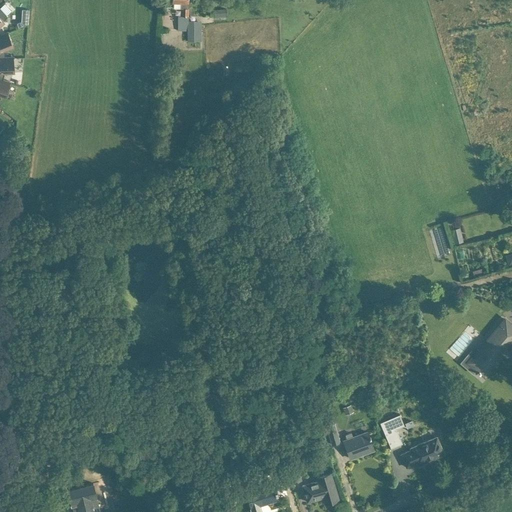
[(172,0),(172,4),(181,4),(181,8),(182,9),(181,16),(178,16),(178,31),(186,31),(188,31),(187,40),(200,41),(200,38),(201,38),(201,21),(189,21),(189,17),(188,17),(188,4),(188,0),(172,0)]
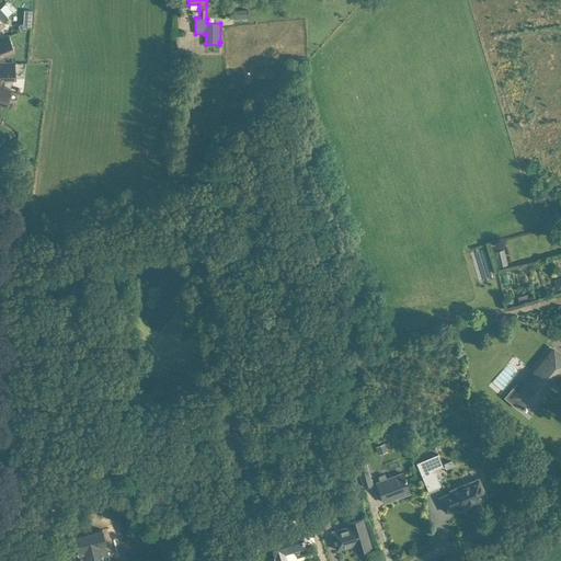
[(26,25),(38,24),(37,6),(31,6),(31,20),(25,20),(26,25)]
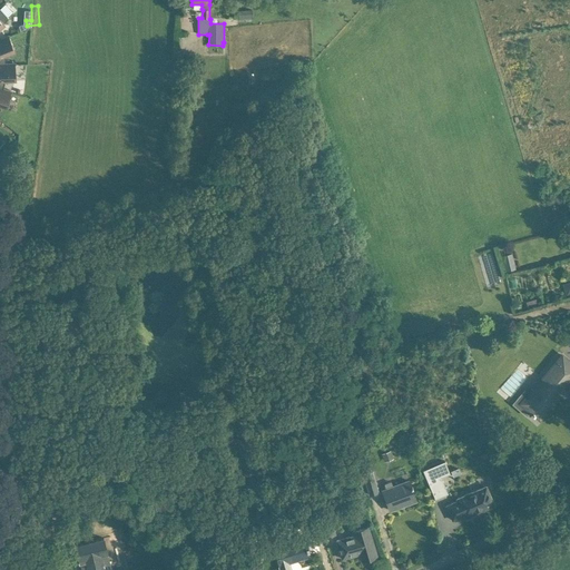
[(0,39),(9,37),(9,35),(0,38),(0,37),(0,28),(5,23),(9,19),(0,9),(0,39)]
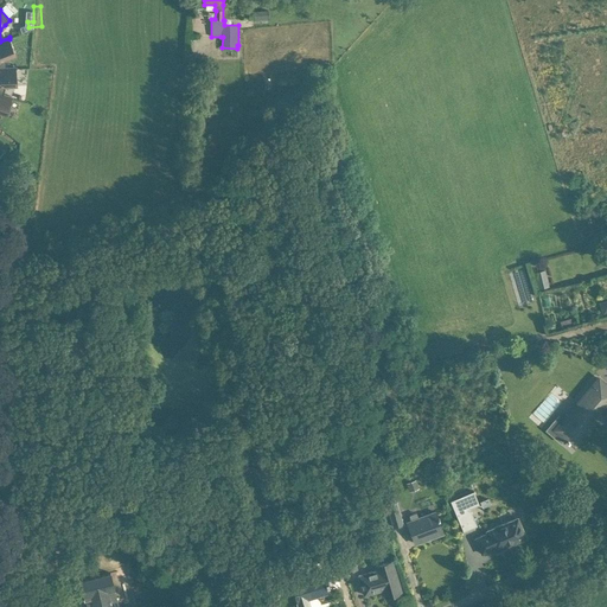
[(254,20),(268,20),(268,11),(254,12),(254,20)]
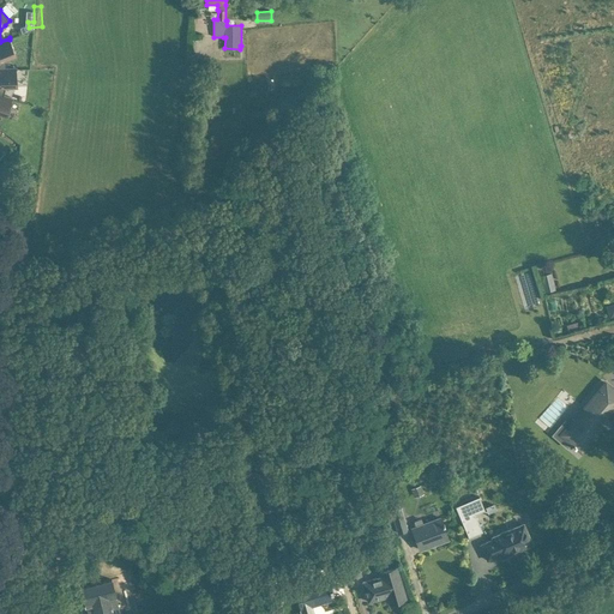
[(0,70),(6,70),(5,61),(17,55),(10,40),(0,42),(0,70)]
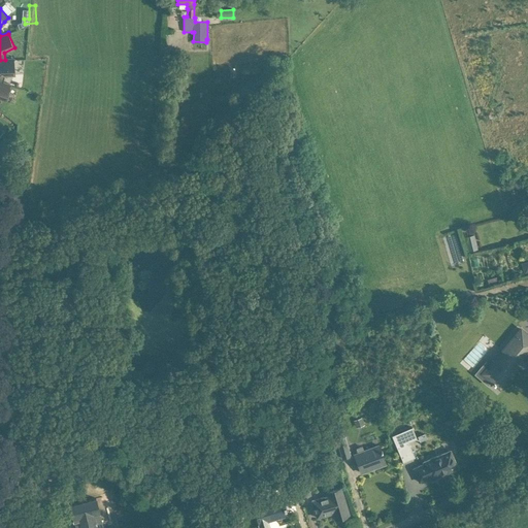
[(0,81),(2,83),(4,75),(14,74),(13,60),(5,60),(0,60),(0,81)]
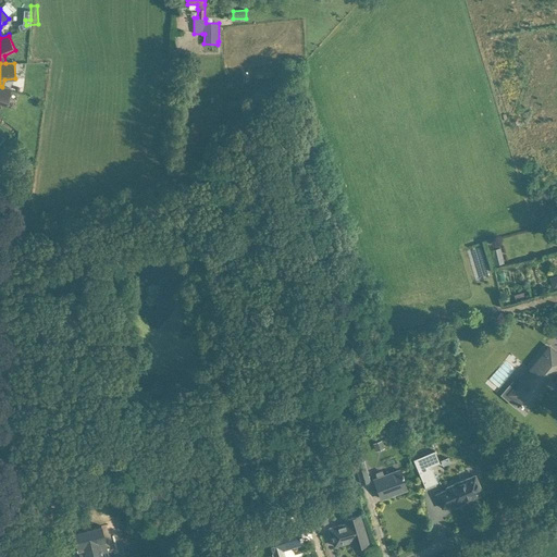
[(0,103),(2,104),(7,106),(10,90),(2,87),(0,86),(0,103)]
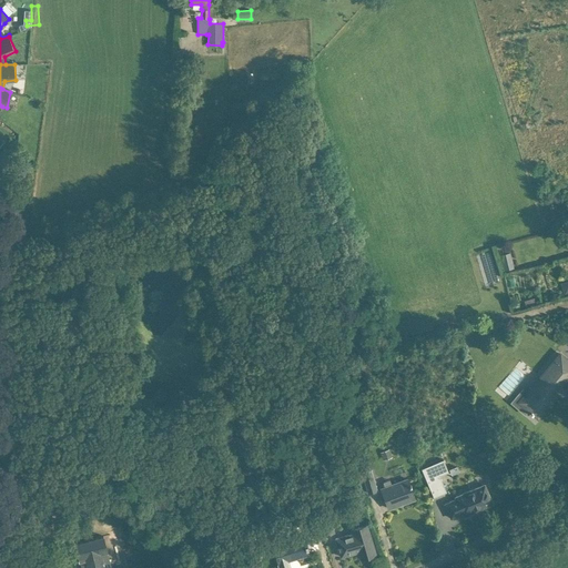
[(523,388),(510,403),(525,415),(529,409),(538,417),(544,411),(557,394),(567,403),(567,383),(567,382),(567,364),(559,356),(527,393),(523,388)]
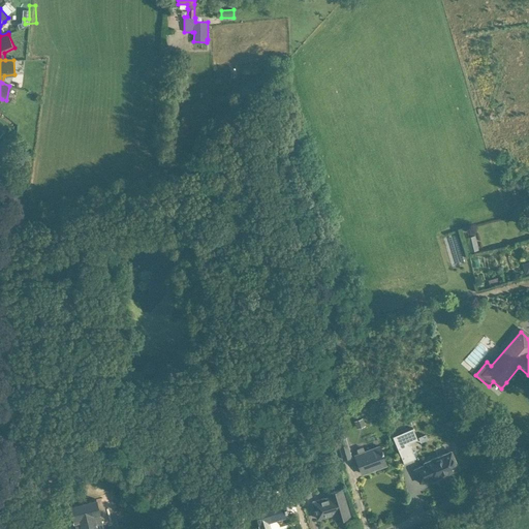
[(456,410),(461,430),(467,428),(463,408),(456,410)]
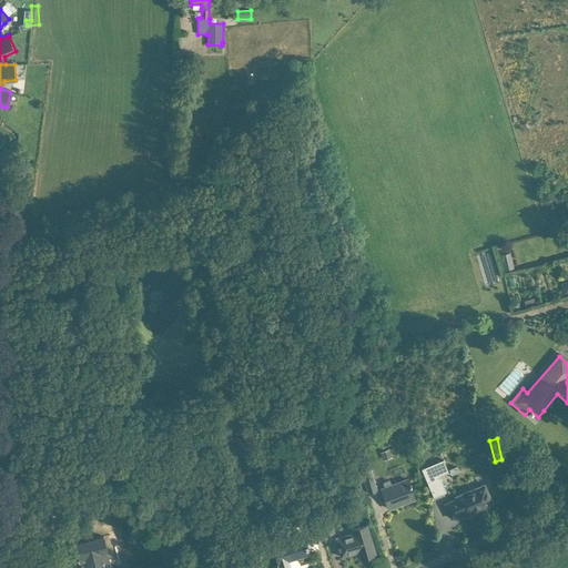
[(392,457),(389,449),(381,453),(383,460),(392,457)]
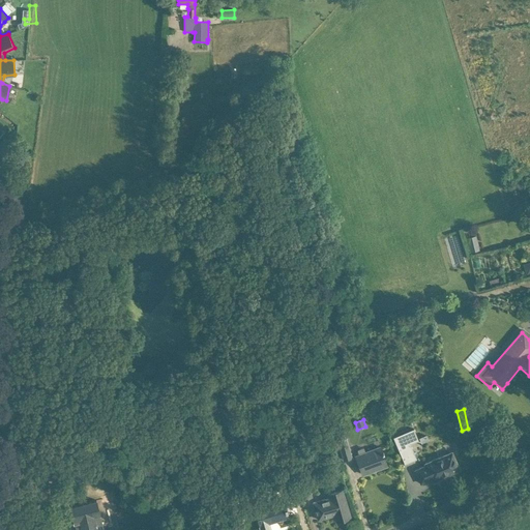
[(413,429),(393,437),(405,464),(416,459),(410,443),(418,440),(413,429)]
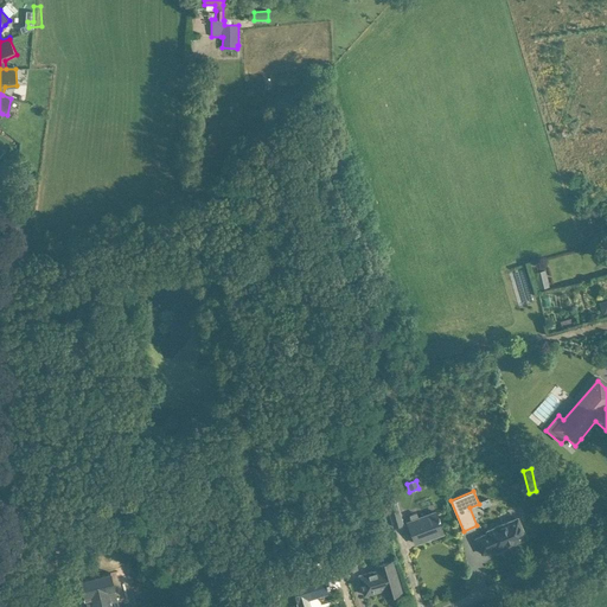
[(394,528),(403,525),(395,496),(384,499),(394,528)]
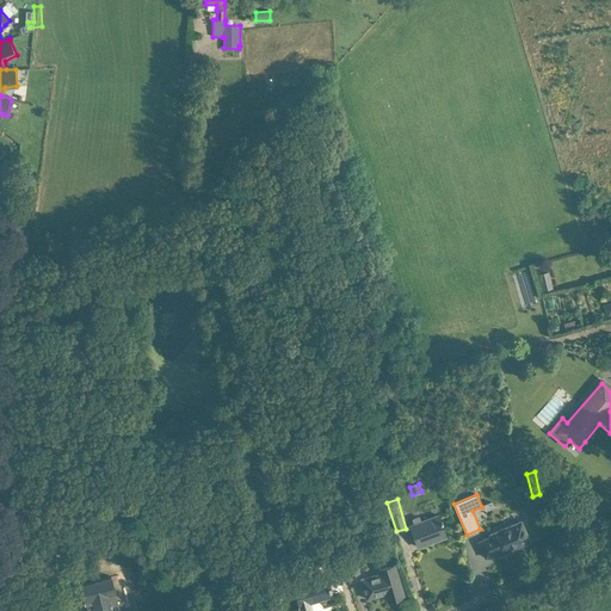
[(446,537),(442,525),(440,524),(442,523),(442,522),(440,522),(438,516),(420,522),(419,517),(412,519),(414,524),(409,526),(418,547),(431,542),(430,539),(444,534),(445,537),(446,537)]
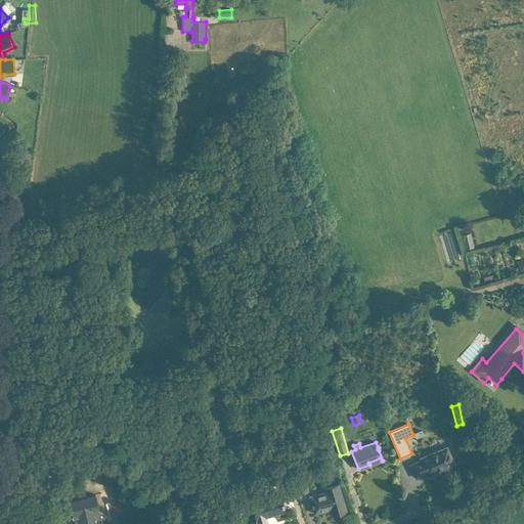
[(422,461),(410,465),(417,478),(427,473),(428,475),(429,475),(436,472),(436,473),(445,469),(445,468),(453,464),(446,447),(421,459),(422,461)]
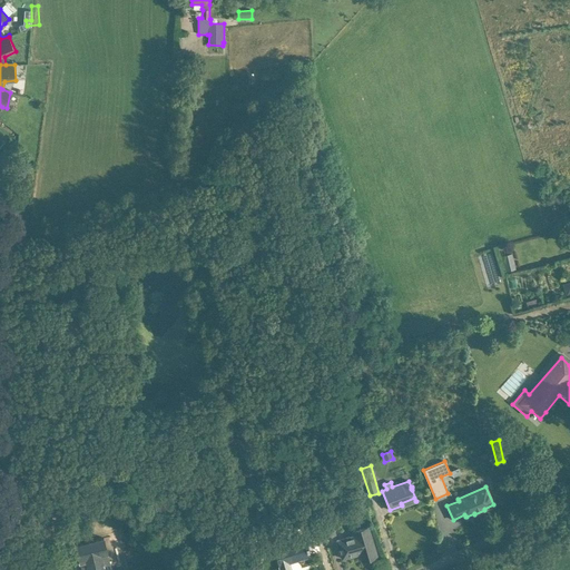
[(321,521),(325,538),(334,534),(330,518),(321,521)]
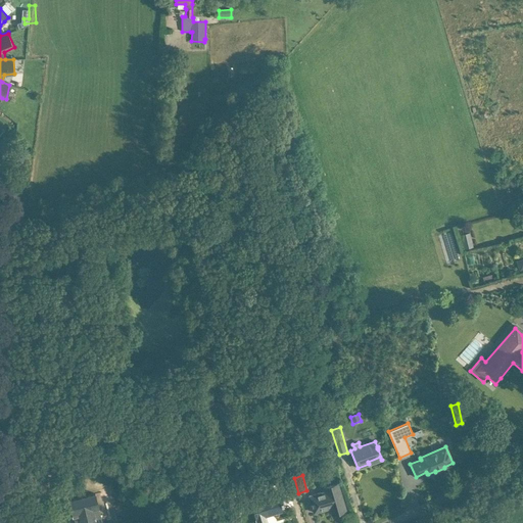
[(284,481),(288,496),(296,493),(292,478),(284,481)]
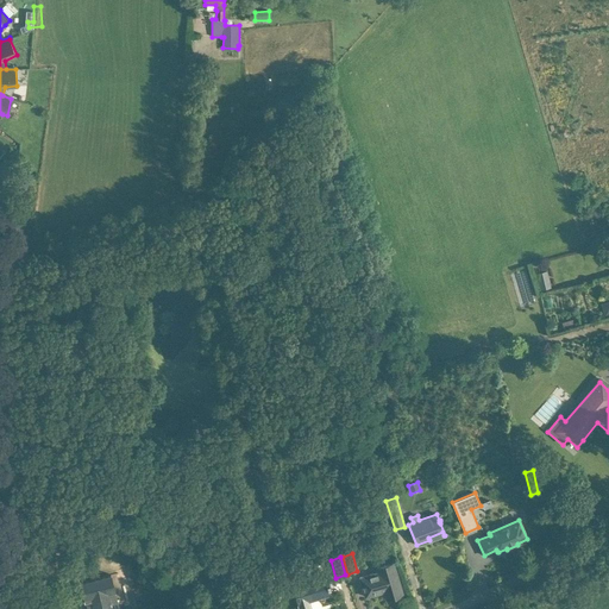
[(378,572),(359,577),(362,585),(363,590),(363,589),(365,597),(377,594),(390,589),(393,597),(402,594),(400,583),(394,563),(377,567),(378,572)]
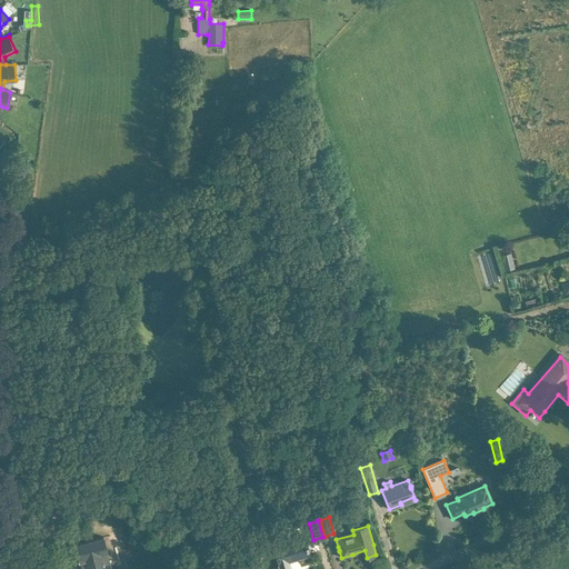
[(102,537),(86,541),(75,545),(79,562),(86,560),(87,568),(111,568),(106,568),(103,568),(99,550),(106,549),(102,537)]
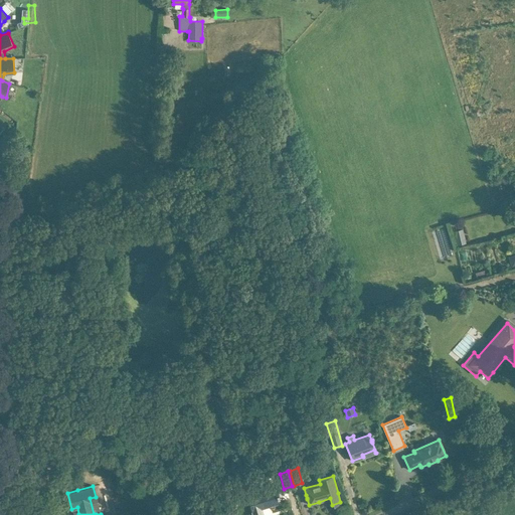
[(280,503),(277,493),(276,488),(247,496),(251,508),(252,514),(262,514),(264,514),(262,508),(264,507),(264,505),(270,503),(271,505),(280,503)]
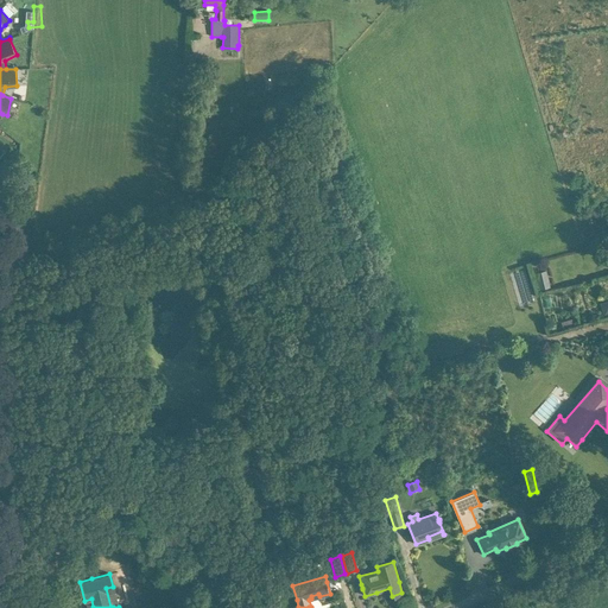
[(352,589),(356,601),(362,599),(358,587),(352,589)]
